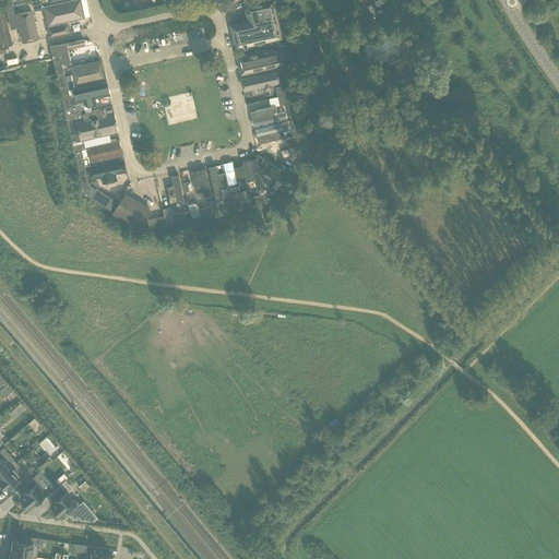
[(0,2),(0,10),(6,10),(8,19),(15,16),(12,6),(11,0),(0,2)]
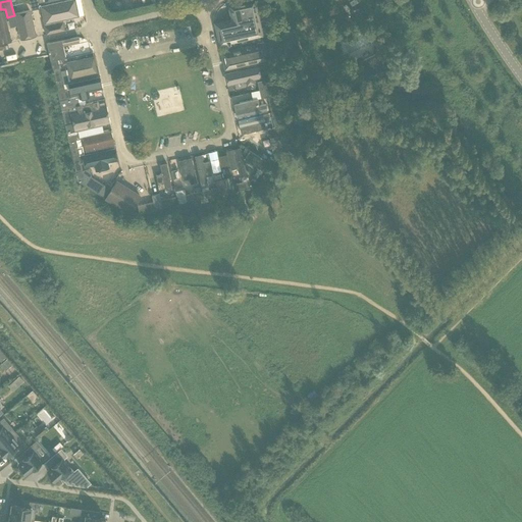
[(31,4),(32,9),(39,8),(39,6),(37,0),(10,0),(11,5),(27,2),(31,4)]
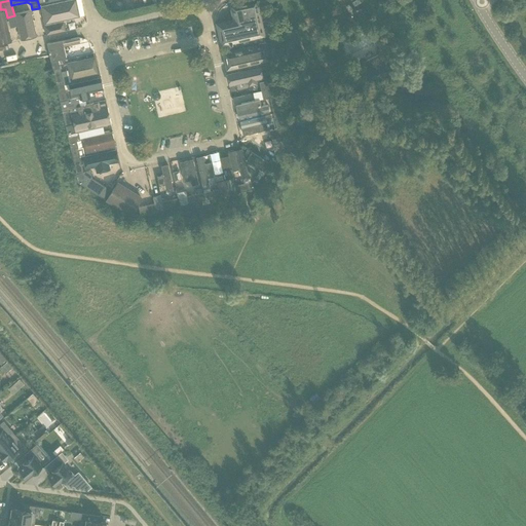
[(76,0),(62,0),(41,5),(46,23),(80,13),(76,0)]
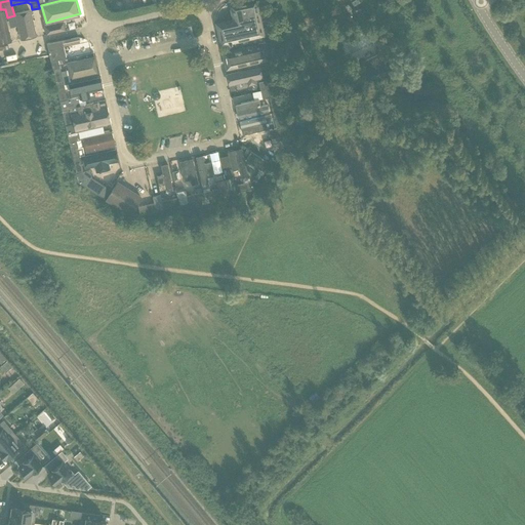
[(233,21),(216,25),(220,45),(229,43),(229,44),(232,44),(232,43),(253,38),(264,36),(258,15),(255,0),(230,6),(233,21)]
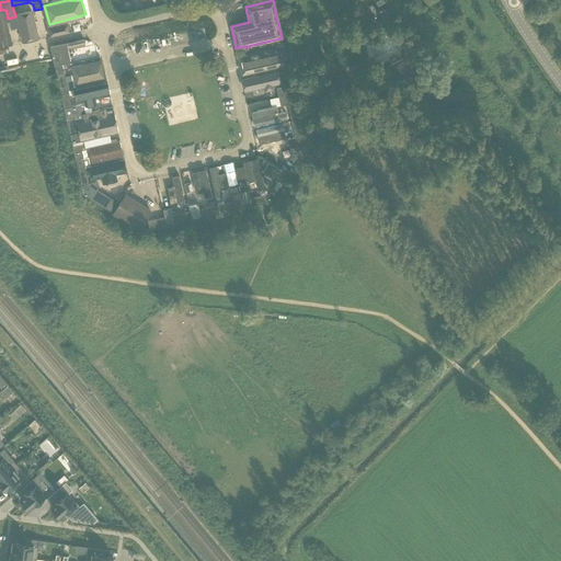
[(33,9),(15,13),(22,41),(38,37),(33,9)]
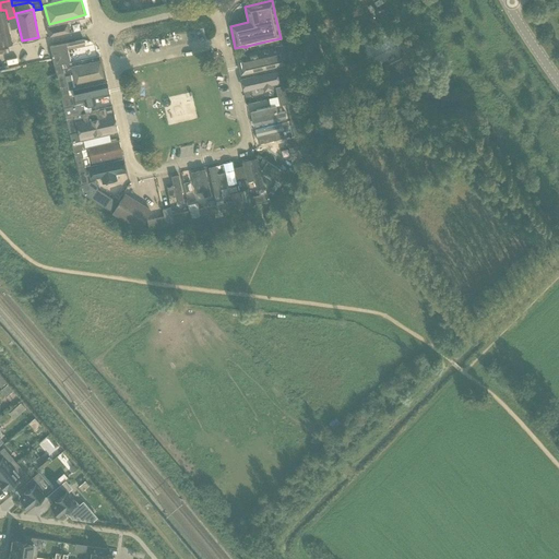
[(4,11),(0,11),(0,46),(12,44),(4,11)]
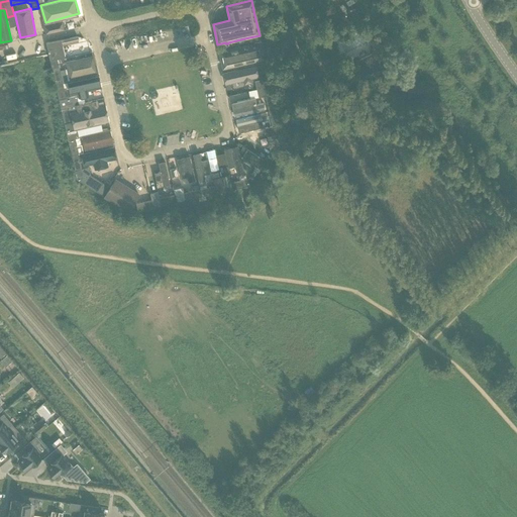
[(43,25),(45,34),(57,31),(55,23),(43,25)]
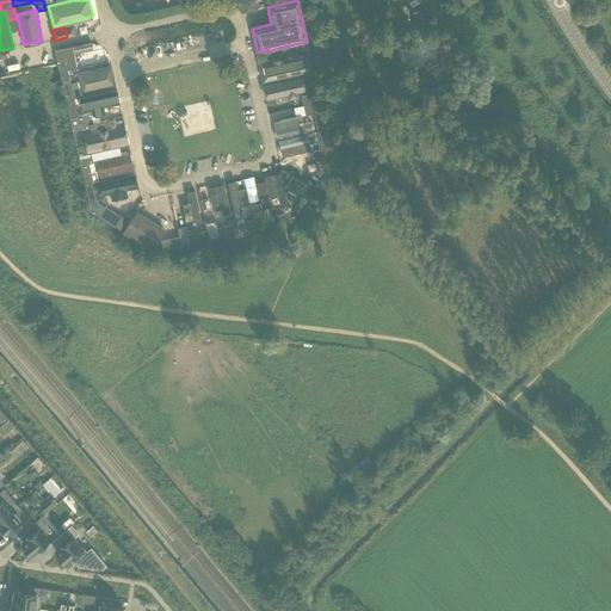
[(437,29),(429,32),(430,36),(438,39),(442,38),(437,29)]
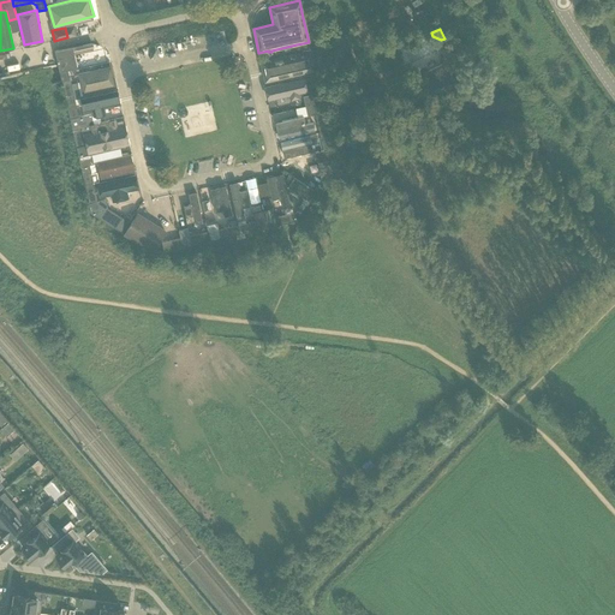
[(299,53),(261,63),(266,81),(314,70),(315,70),(310,48),(309,42),(297,45),(299,53)]
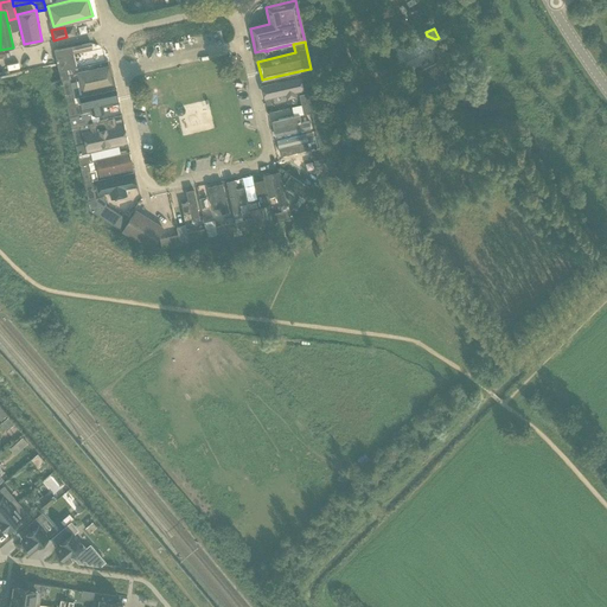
[(91,49),(90,43),(57,50),(53,50),(57,66),(58,71),(68,70),(76,68),(72,53),(91,49)]
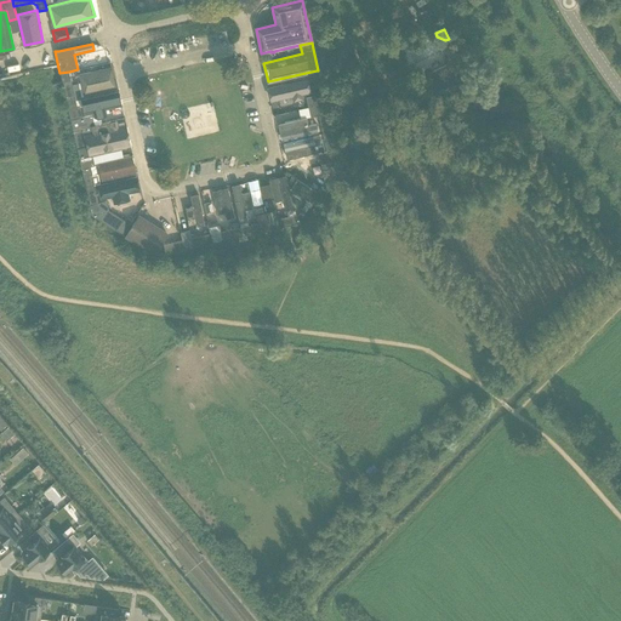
[(104,55),(104,51),(75,57),(79,69),(103,63),(102,56),(104,55)]
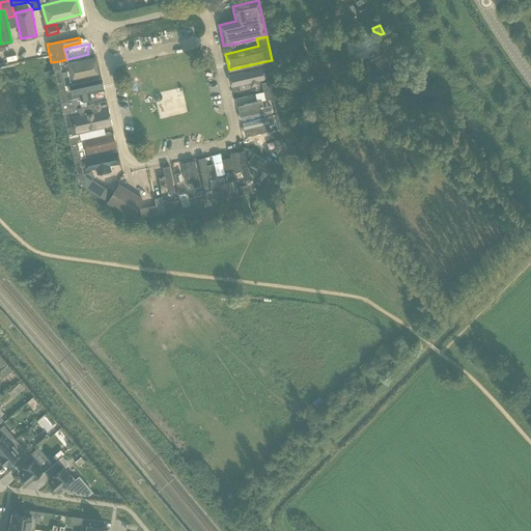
[(95,58),(66,64),(71,84),(100,77),(95,58)]
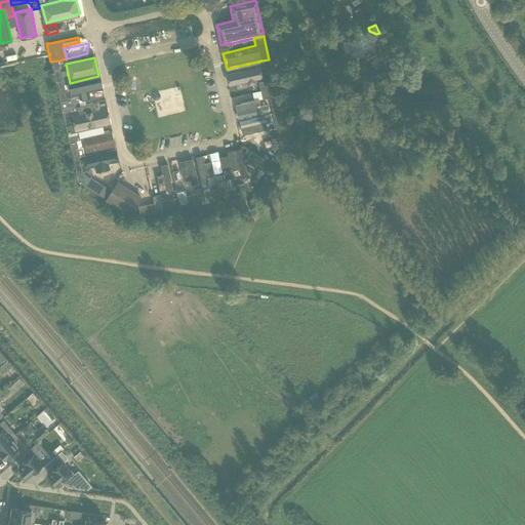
[(58,61),(50,62),(50,63),(55,86),(64,84),(58,61)]
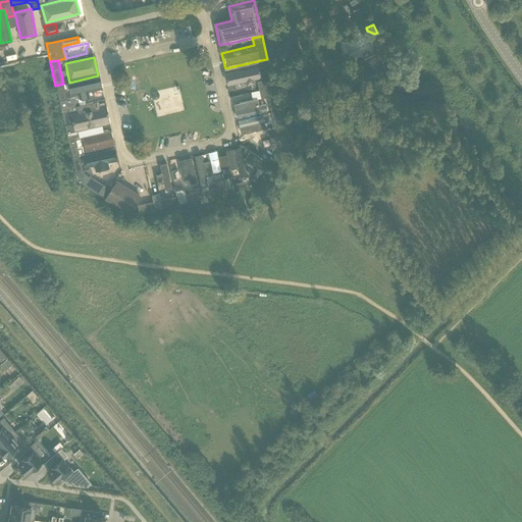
[(267,63),(260,64),(264,81),(271,79),(270,75),(268,63),(267,63)]
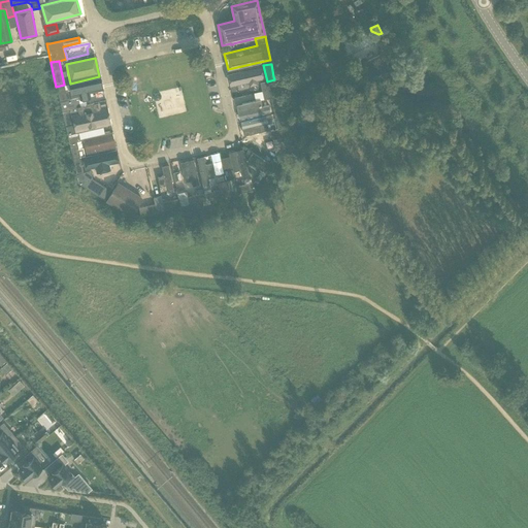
[(255,71),(228,77),(230,85),(257,78),(255,71)]
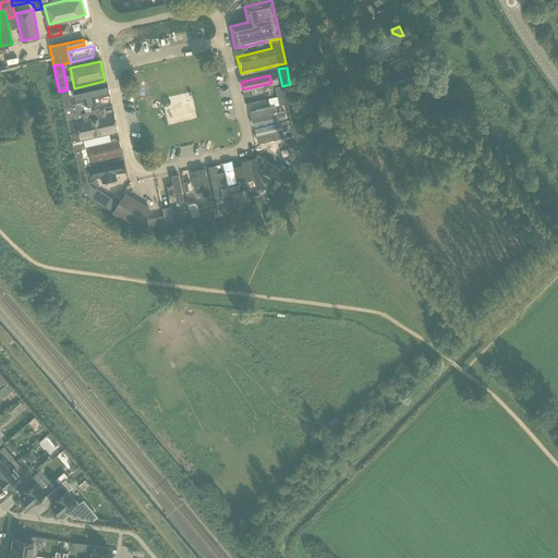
[(106,84),(73,91),(75,104),(109,97),(106,84)]
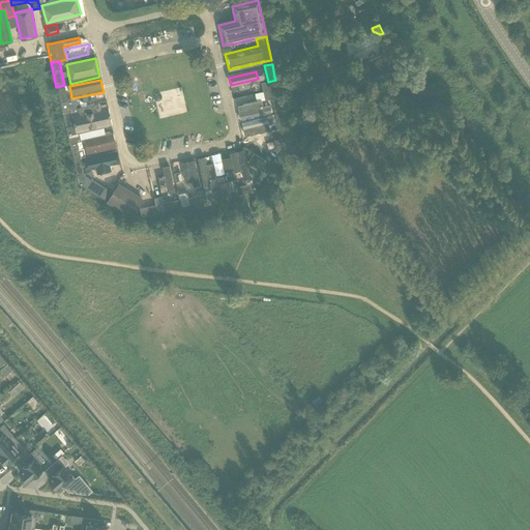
[(277,87),(275,80),(268,82),(261,83),(265,100),(271,98),(274,113),(283,112),(277,87)]
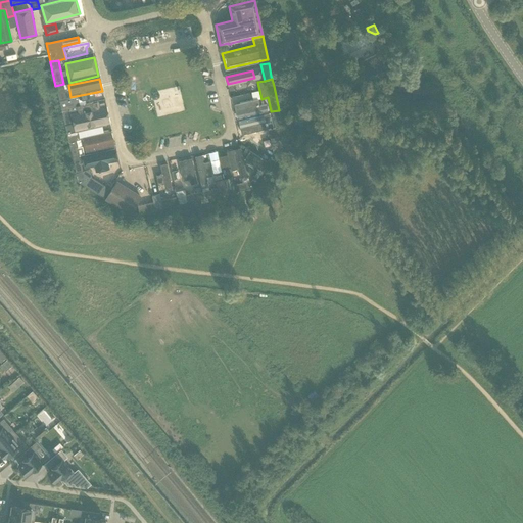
[(56,86),(61,109),(68,108),(80,105),(78,96),(66,99),(63,84),(55,86),(56,86)]
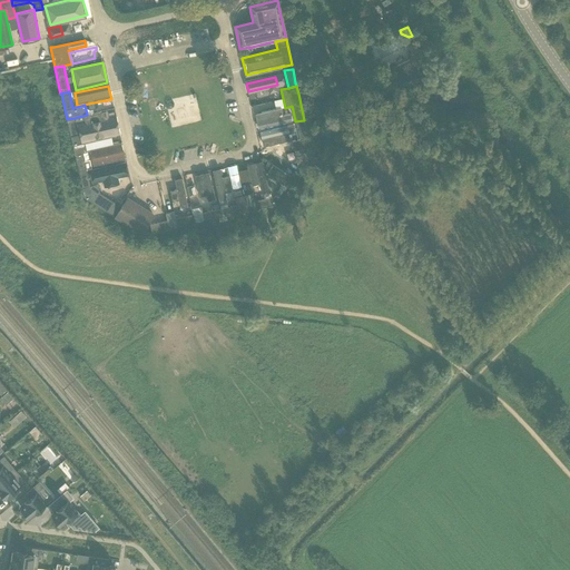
[(263,120),(257,121),(258,128),(292,121),(290,114),(283,116),(281,108),(261,112),(263,120)]
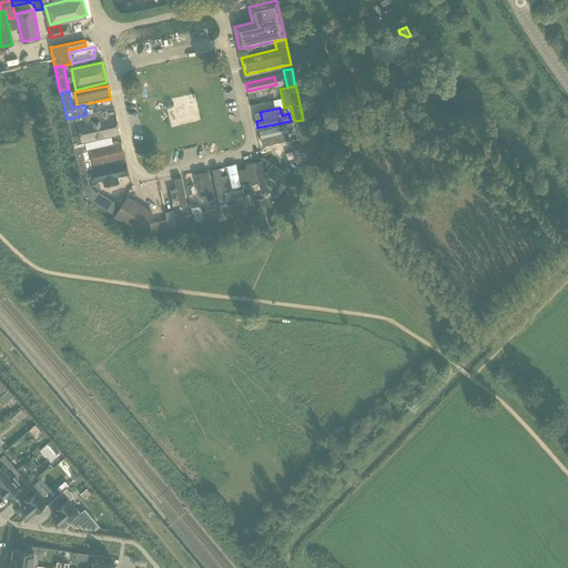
[(120,133),(117,118),(108,119),(107,113),(84,118),(85,124),(79,125),(82,141),(120,133)]
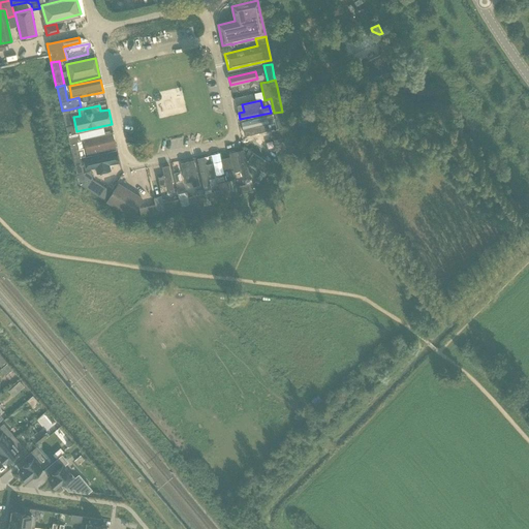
[(67,133),(67,134),(74,133),(69,110),(62,111),(67,133)]
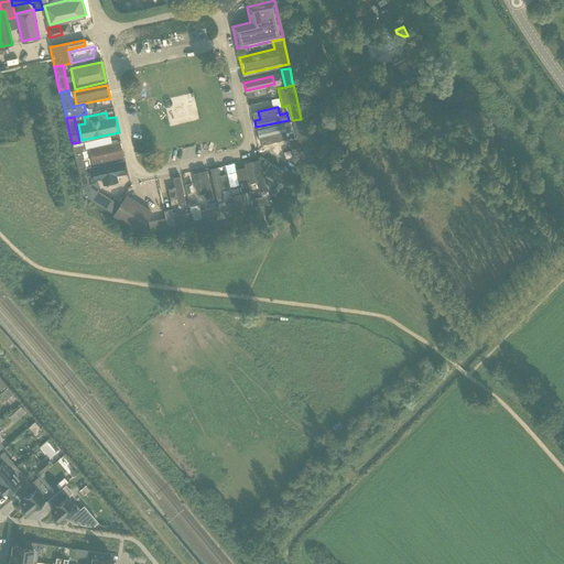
[(289,141),(278,143),(280,152),(291,149),(306,145),(301,119),(292,120),(293,121),(296,138),(289,140),(289,141)]
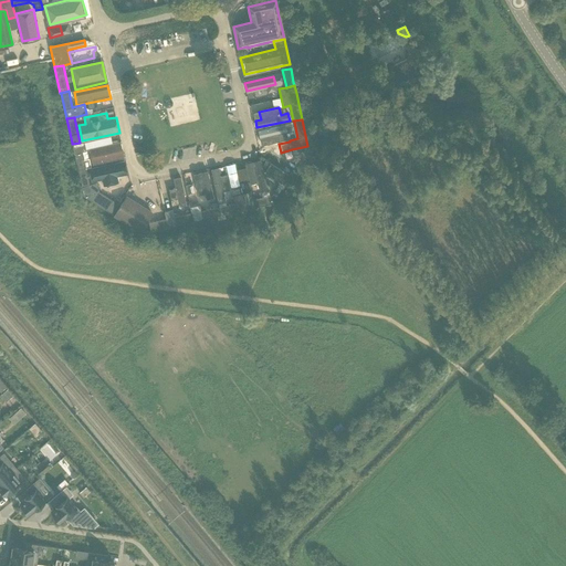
[(291,124),(259,130),(262,145),(281,140),(287,139),(285,133),(292,130),(291,124)]
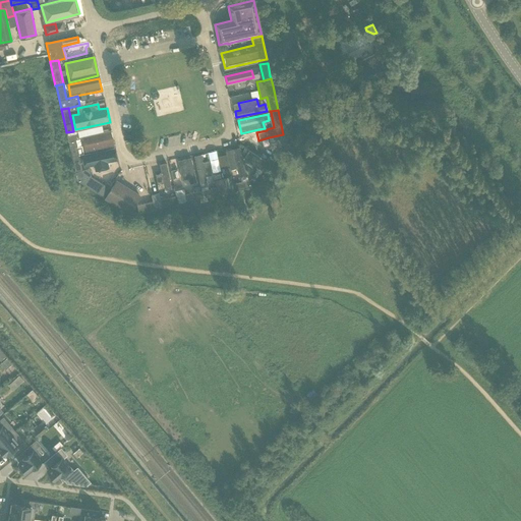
[(66,132),(71,157),(79,155),(82,154),(81,148),(77,149),(75,139),(79,138),(77,130),(73,131),(66,132)]
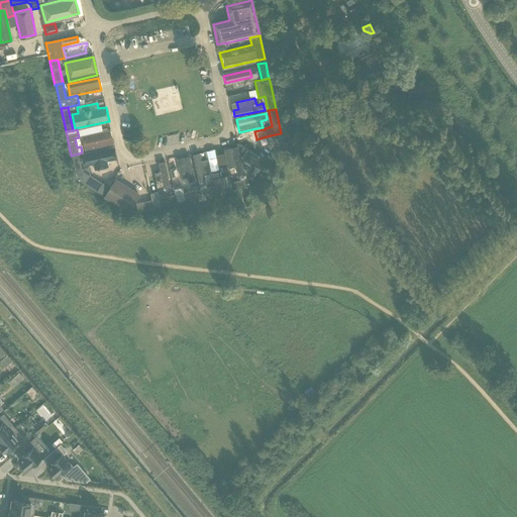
[(81,139),(84,153),(113,146),(110,132),(81,139)]
